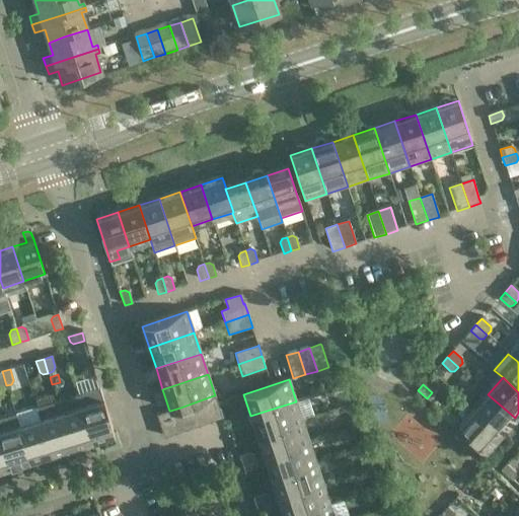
[(488,394),(473,411),(500,434),(515,418),(488,394)]
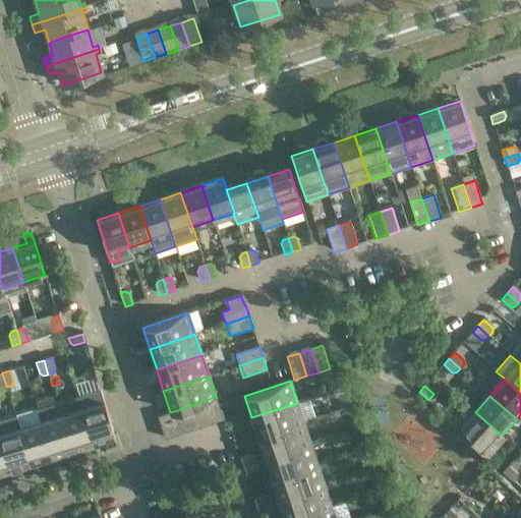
[(215,397),(204,401),(212,423),(224,419),(215,397)]
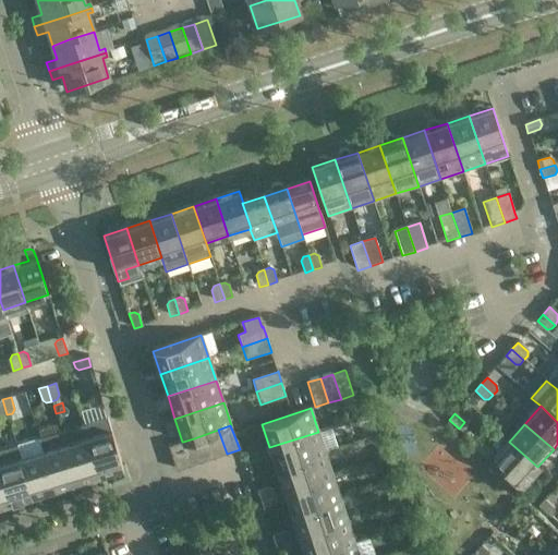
[(218,430),(206,434),(214,458),(227,454),(218,430)]
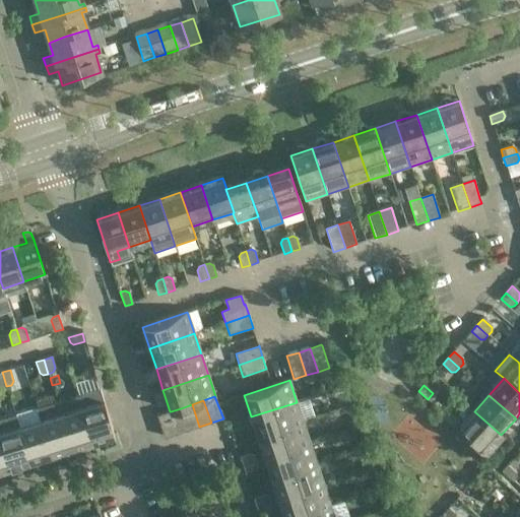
[(104,401),(81,407),(92,442),(114,436),(104,401)]
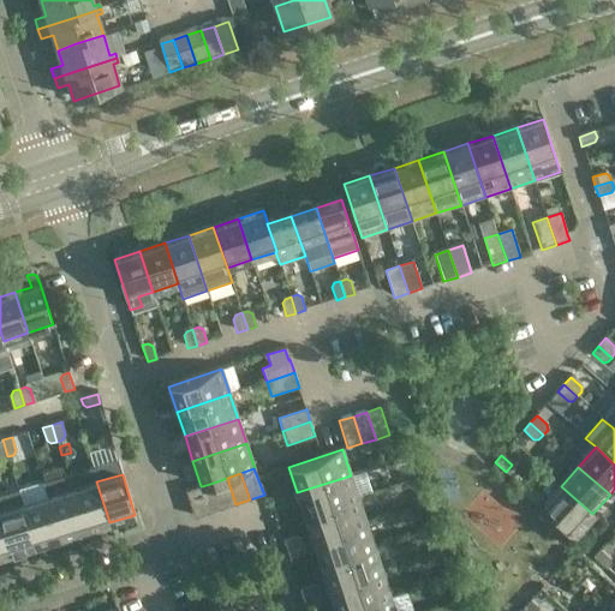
[(351,475),(297,492),(305,517),(358,499),(351,475)]
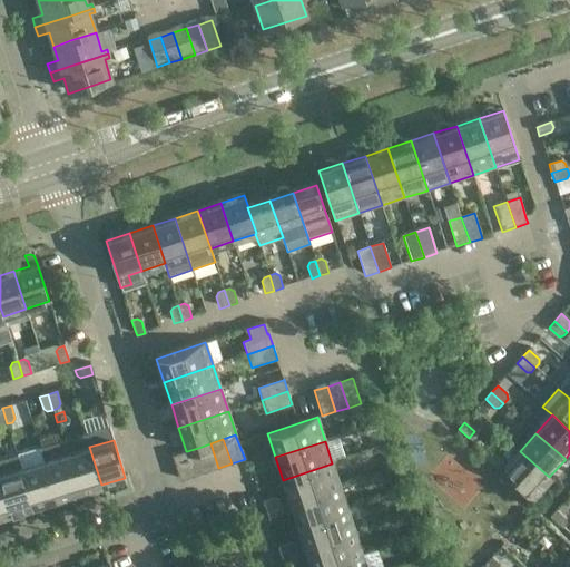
[(210,443),(198,448),(206,472),(218,468),(210,443)]
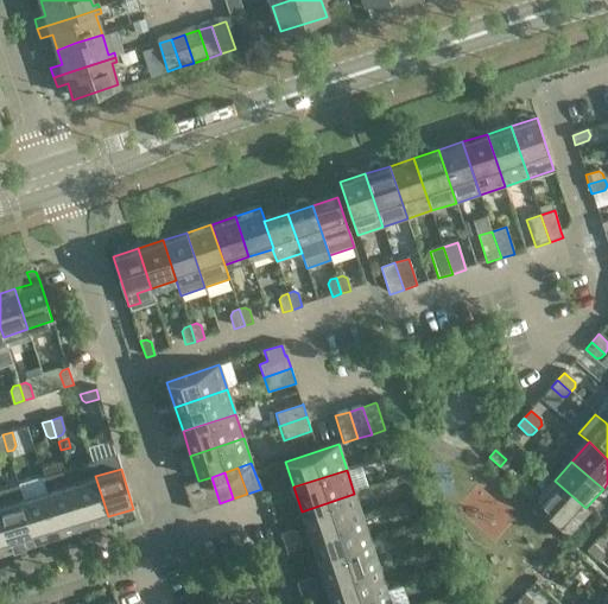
[(95,476),(75,483),(71,484),(83,525),(108,516),(95,476)]
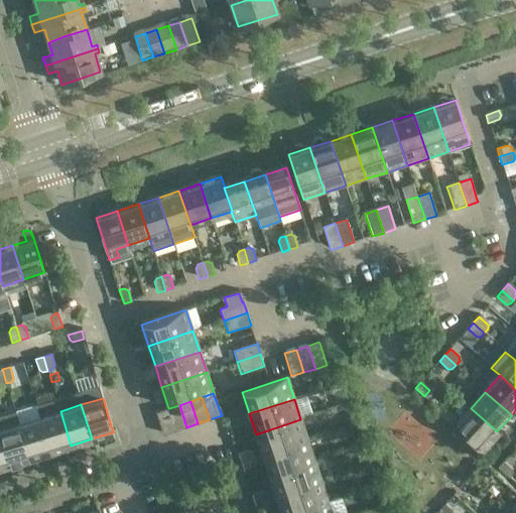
[(169,408),(168,408),(167,408),(174,431),(186,427),(179,405),(169,408)]
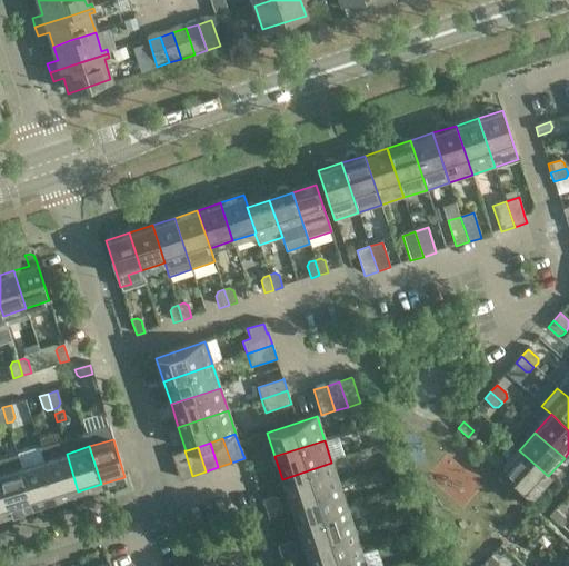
[(185,450),(171,455),(179,480),(192,476),(185,450)]
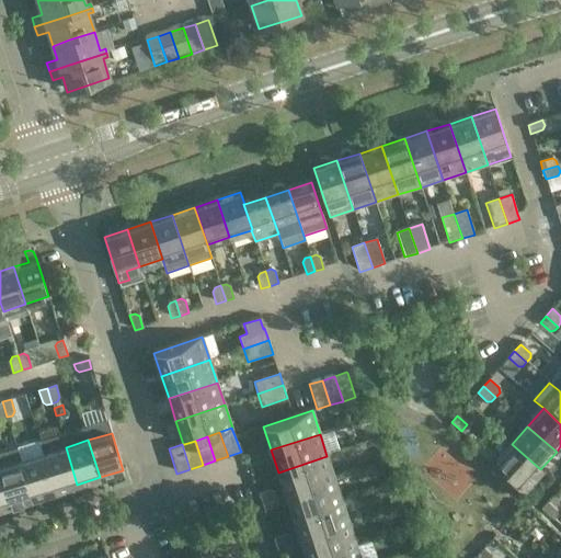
[(512,444),(496,460),(495,462),(525,488),(540,469),(512,444)]
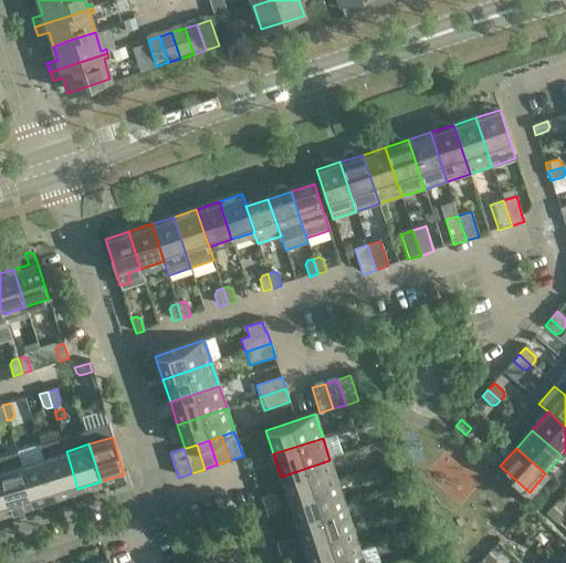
[(66,451),(43,458),(55,496),(77,489),(66,451)]
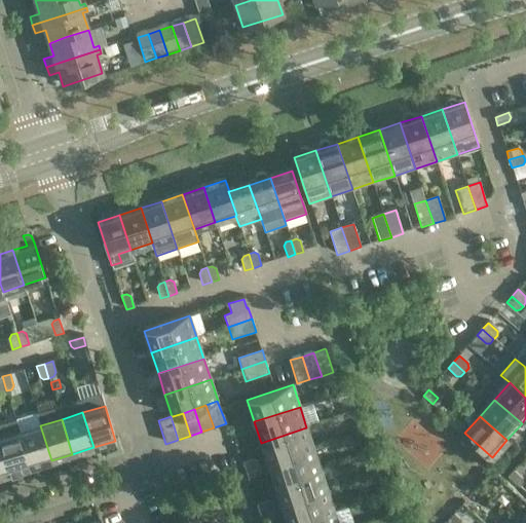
[(30,467),(20,432),(15,420),(0,425),(0,444),(9,474),(30,467)]
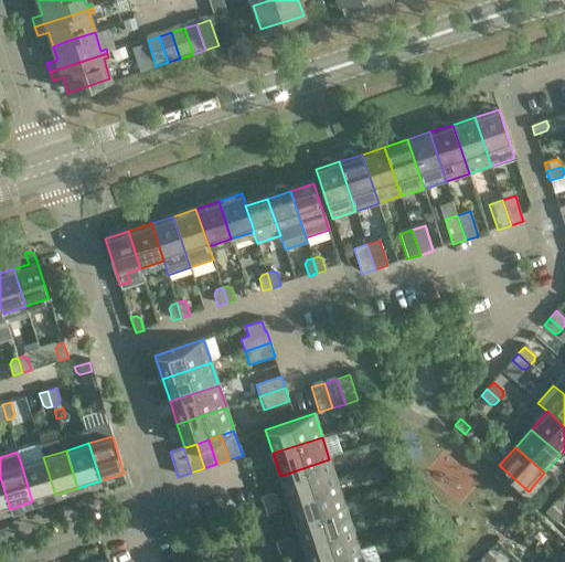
[(249,460),(252,469),(264,466),(266,462),(265,456),(249,460)]
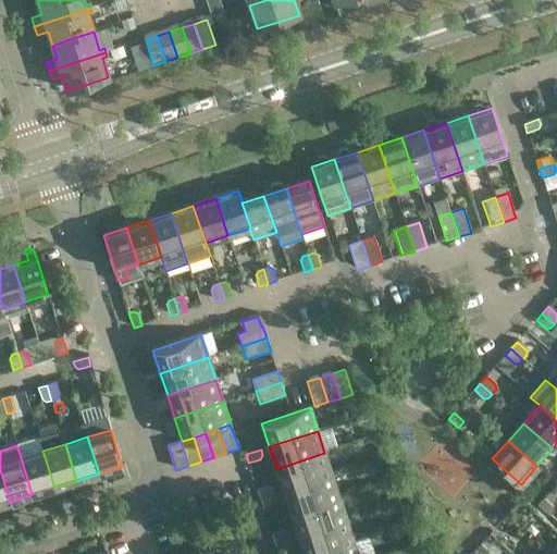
[(42,451),(21,457),(32,494),(54,488),(42,451)]
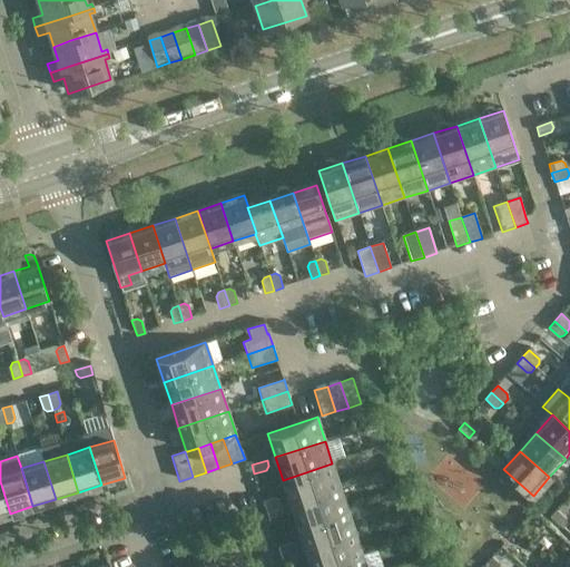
[(332,463),(283,480),(291,502),(340,487),(332,463)]
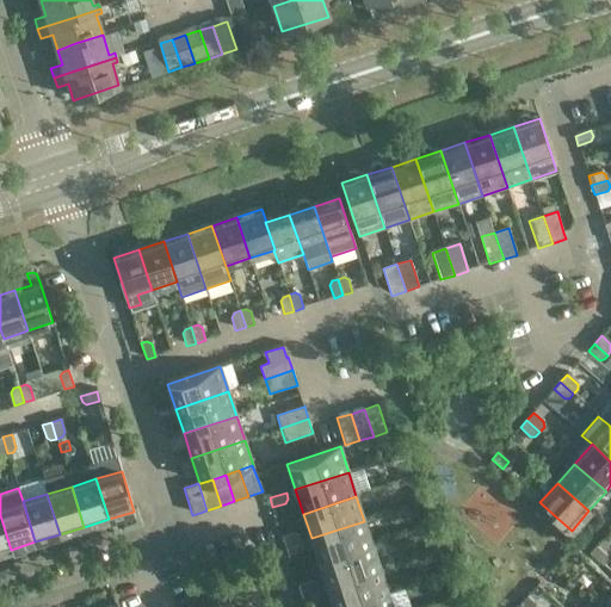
[(0,515),(0,552),(11,550),(0,515)]
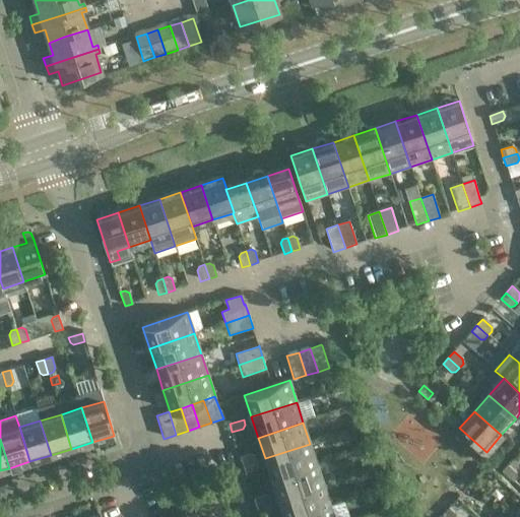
[(310,444),(265,458),(271,479),(317,464),(310,444)]
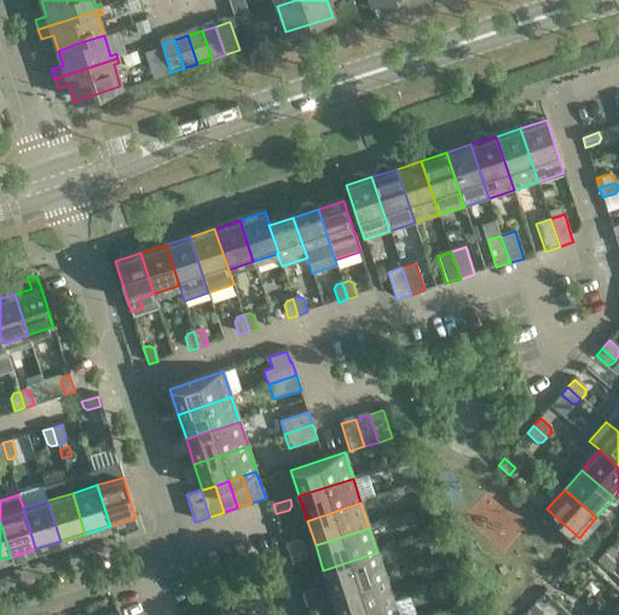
[(300,540),(287,544),(289,553),(306,549),(304,543),(300,540)]
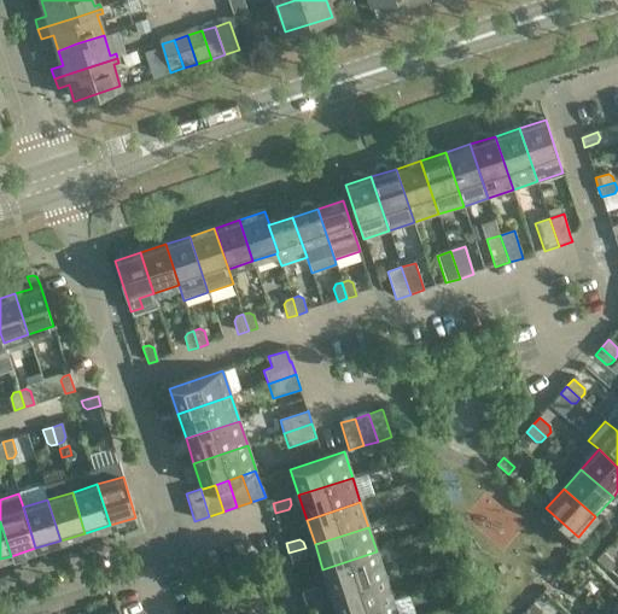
[(305,548),(289,553),(292,562),(305,559),(308,554),(305,548)]
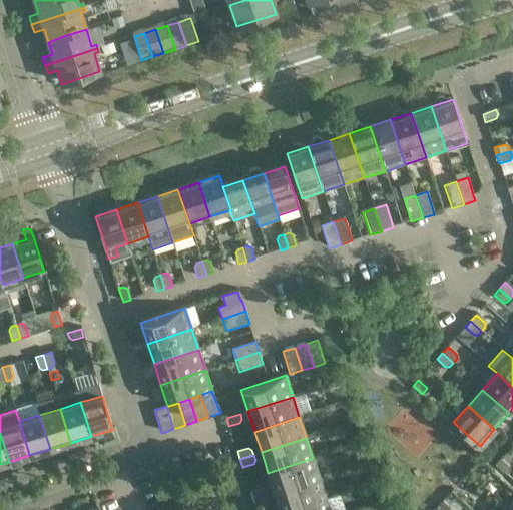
[(313,458),(268,473),(275,493),(320,479),(313,458)]
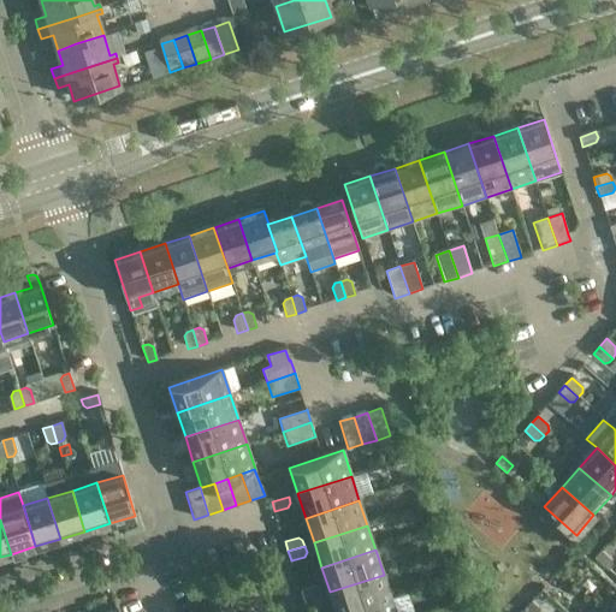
[(593,559),(608,571),(611,566),(611,560),(600,551),(593,559)]
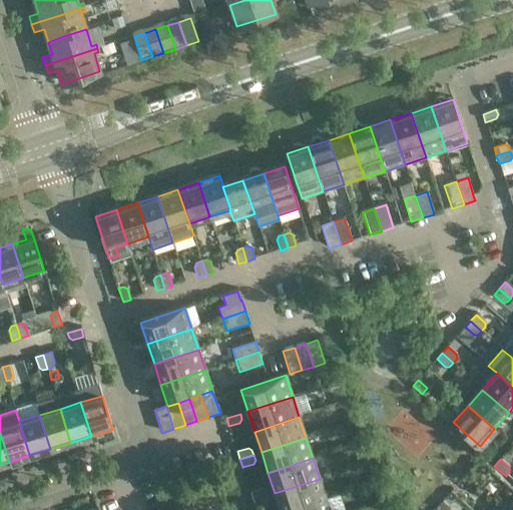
[(320,479),(275,493),(280,509),(294,509),(326,499),(320,479)]
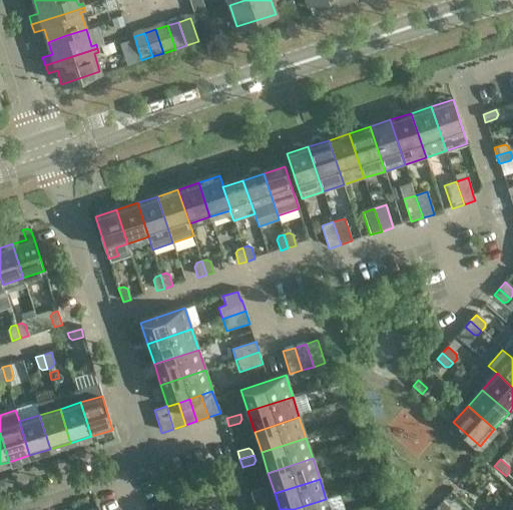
[(262,489),(250,492),(253,500),(267,496),(266,491),(262,489)]
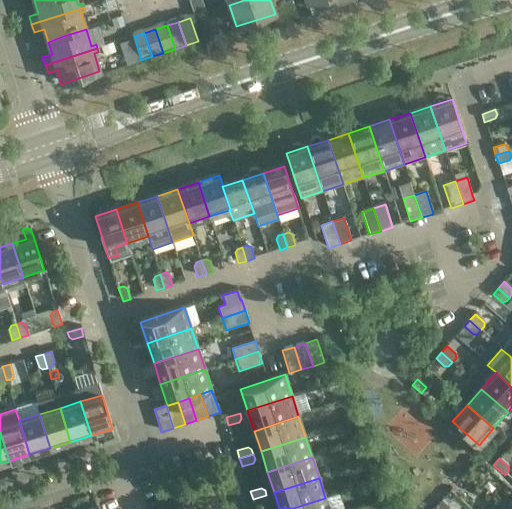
[(266,495),(253,499),(255,507),(266,504),(268,500),(266,495)]
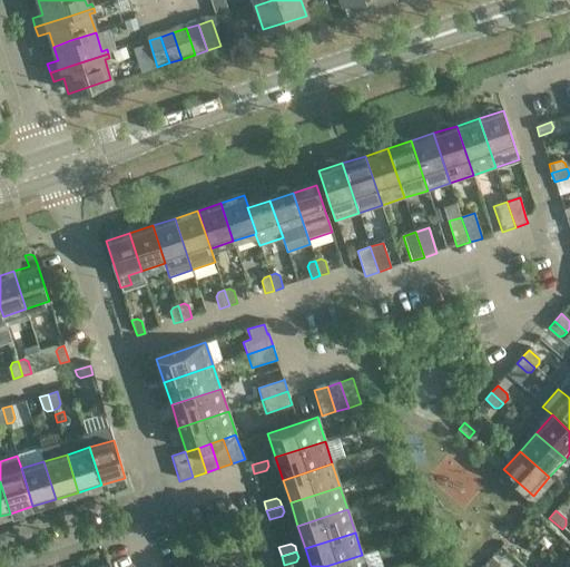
[(365,566),(362,555),(326,566),(365,566)]
